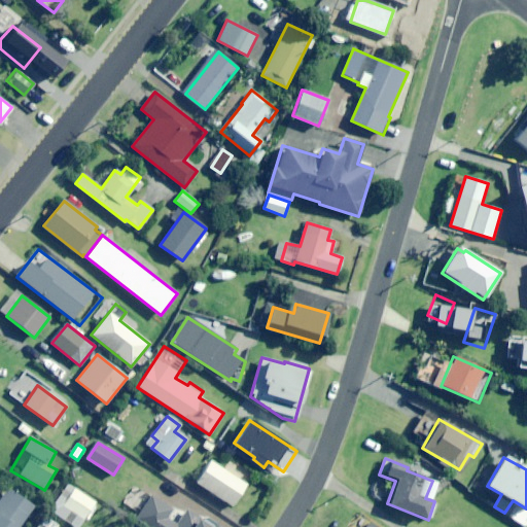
[(233,506),(246,484),(209,461),(196,483),(233,506)]
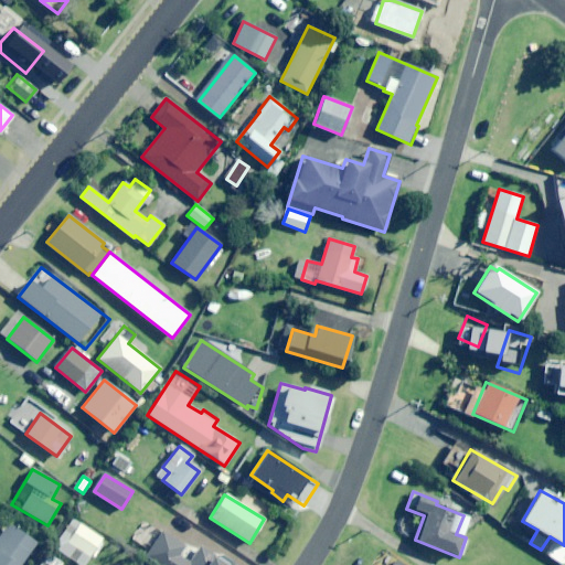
[(81,564),(84,564),(103,539),(73,519),(54,546),(81,564)]
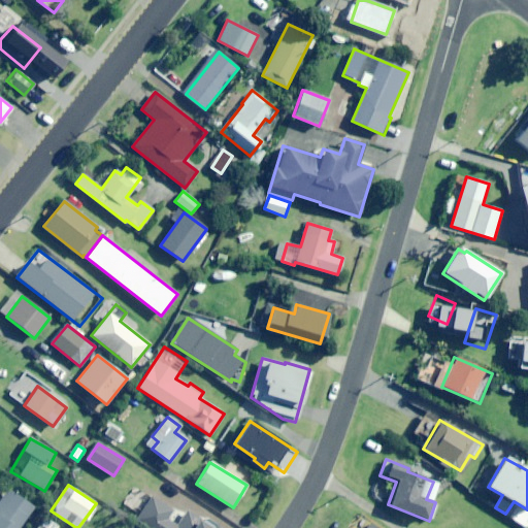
[(0,527),(19,527),(34,506),(8,488),(0,499),(0,527)]
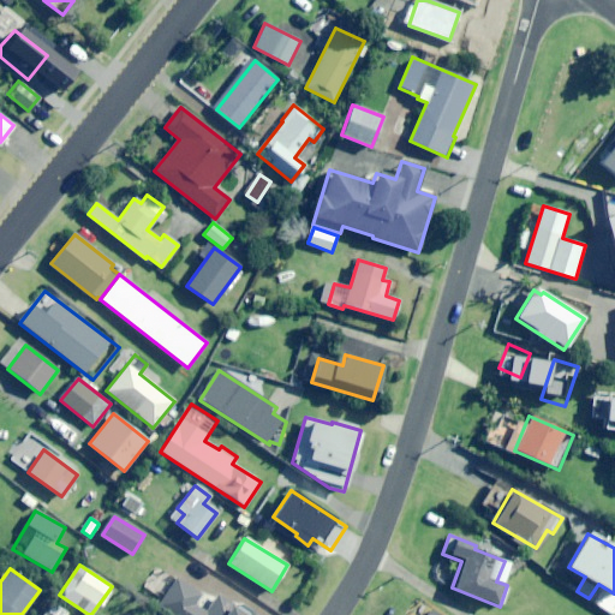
[(202,596),(175,578),(159,603),(175,614),(251,614),(251,613),(249,607),(240,603),(237,603),(231,605),(206,589),(202,596)]
